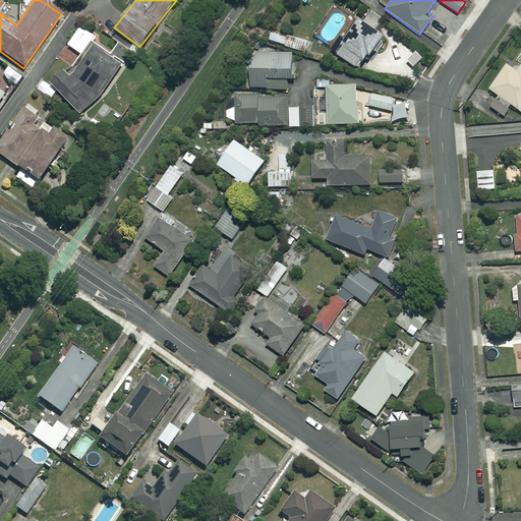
[(382,35),(358,19),(336,54),(360,69),(382,35)]
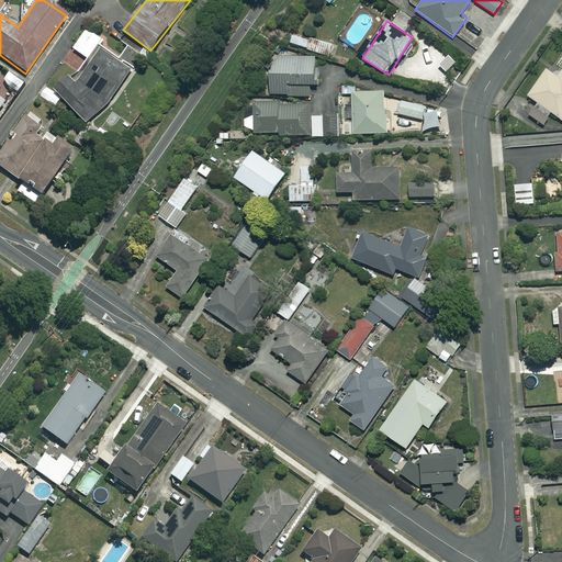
[(87,29),(74,48),(87,57),(74,74),(70,70),(55,89),(90,125),(108,107),(134,66),(100,43),(102,40),(87,29)]
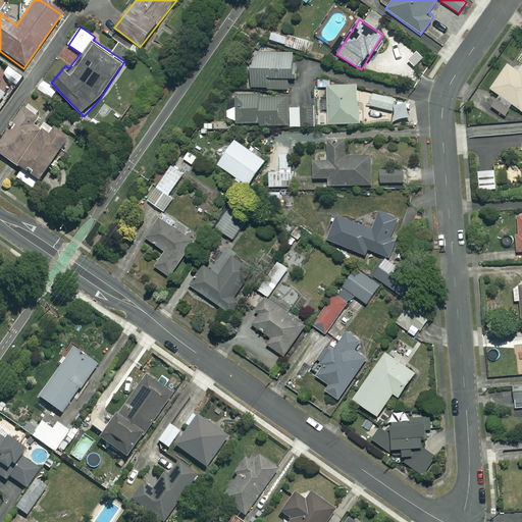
[(313,43),(273,28),(269,39),(309,54),(313,43)]
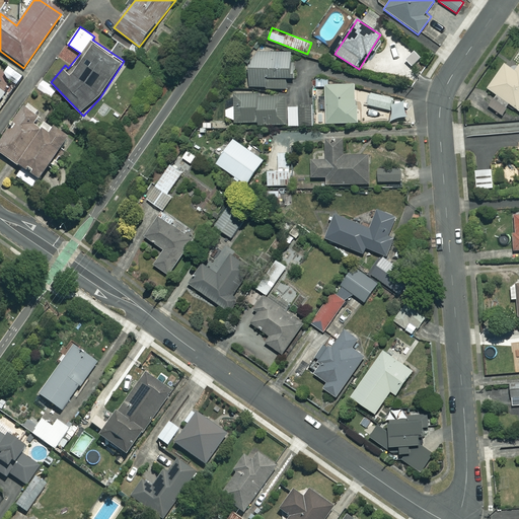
[(292,53),(249,53),(249,87),(265,87),(265,89),(286,89),(286,78),(293,78),(292,53)]
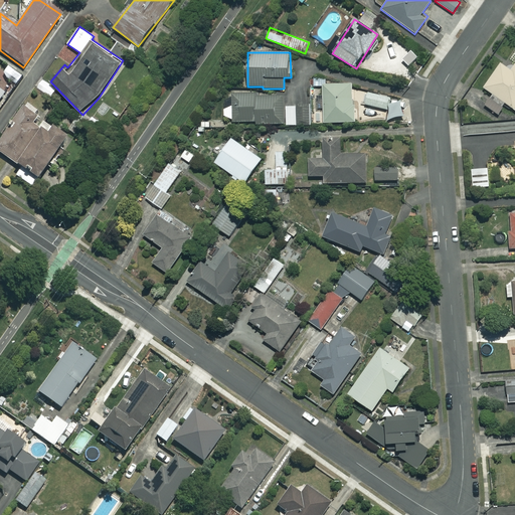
[(514,63),(510,70),(500,63),(483,88),(514,110),(514,63)]
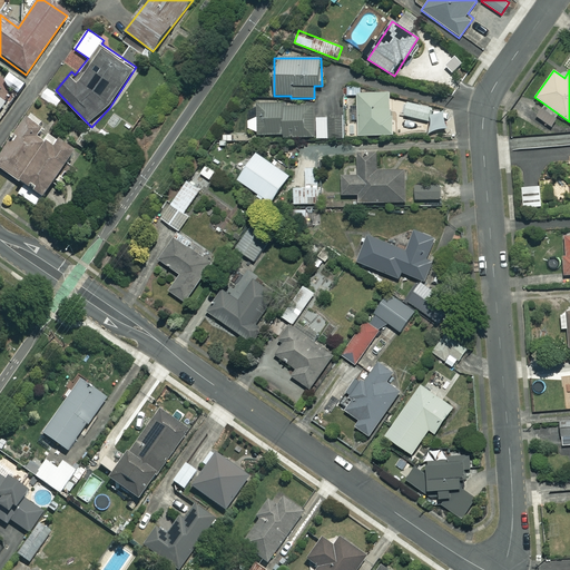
[(25,85),(10,75),(2,85),(17,95),(25,85)]
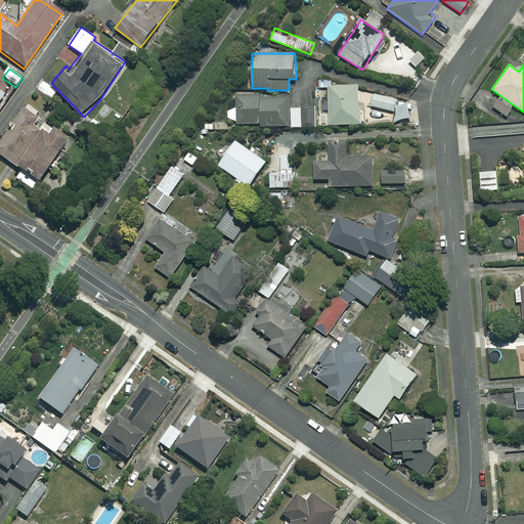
[(329,86),(329,97),(321,98),(321,111),(329,111),(330,125),(360,124),(359,85),(329,86)]
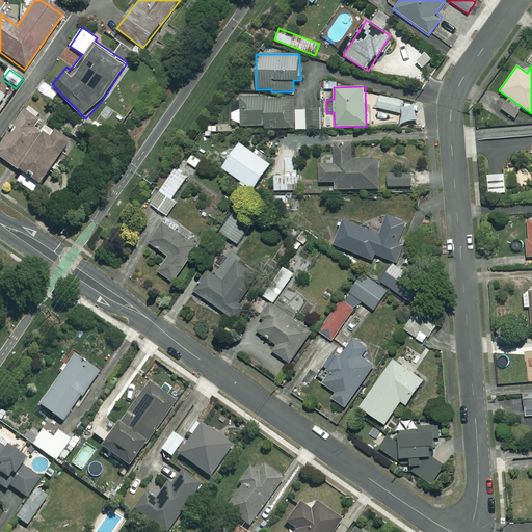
[(404,101),(379,96),(377,108),(401,113),(404,101)]
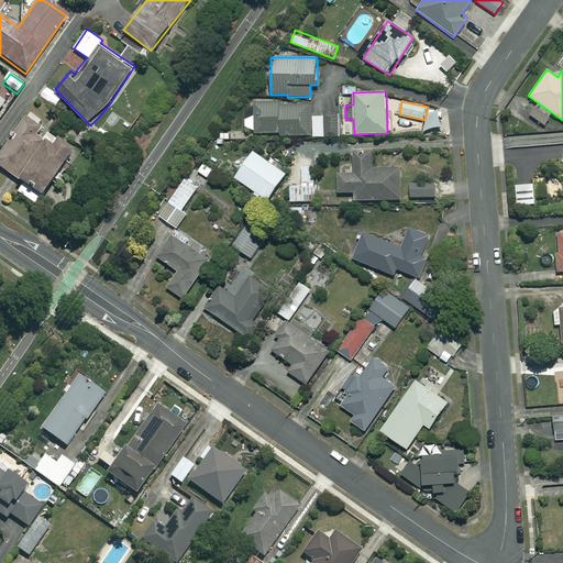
[(245,119),(245,128),(255,133),(279,133),(280,136),(324,135),(323,116),(311,116),(310,105),(287,106),(287,102),(254,103),(255,114),(245,119)]
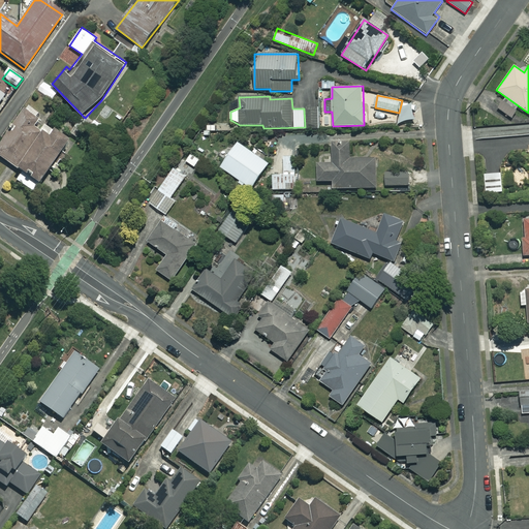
[(35,120),(22,112),(0,143),(0,158),(21,174),(16,182),(32,193),(67,143),(43,127),(38,134),(29,128),(35,120)]
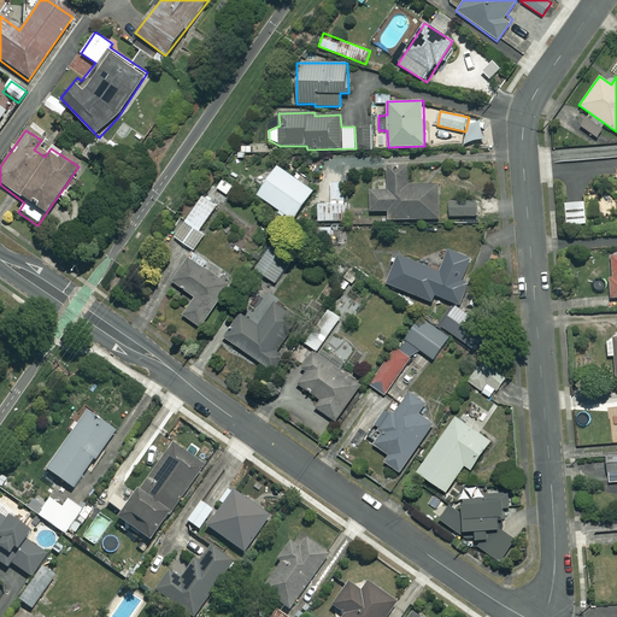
[(312,191),(276,166),(257,195),(293,219),(312,191)]
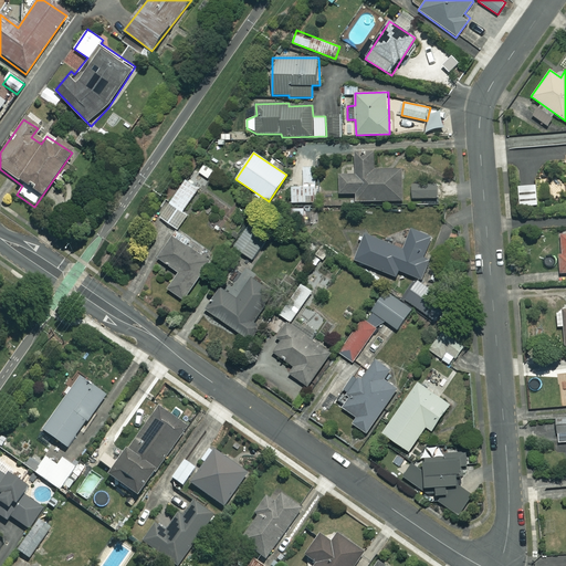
[(374,169),(374,154),(355,154),(355,176),(339,176),(339,194),(356,194),(356,201),(404,201),(404,169),(374,169)]
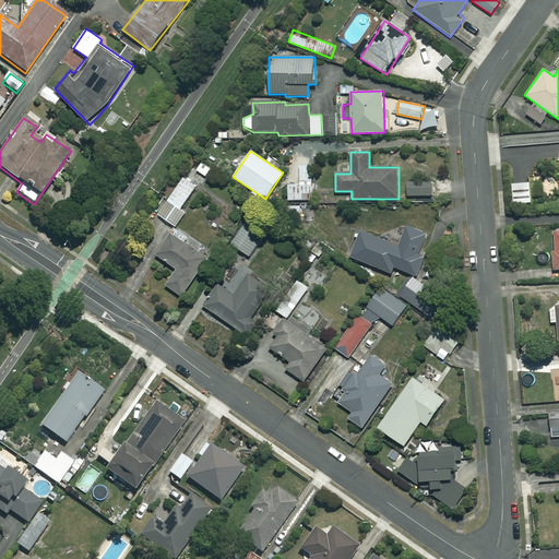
[(98,158),(91,154),(81,170),(88,176),(98,158)]
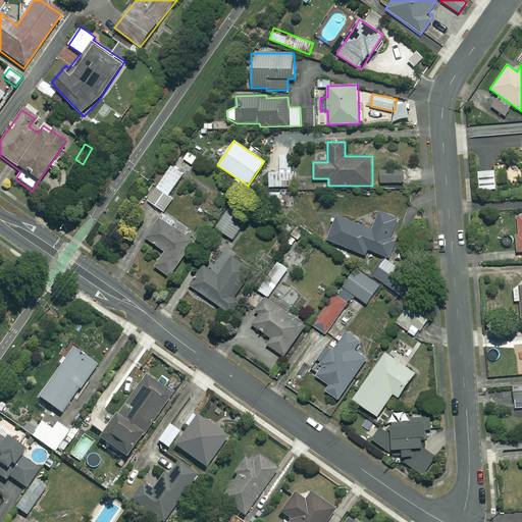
[(188,150),(181,158),(192,166),(198,158),(188,150)]
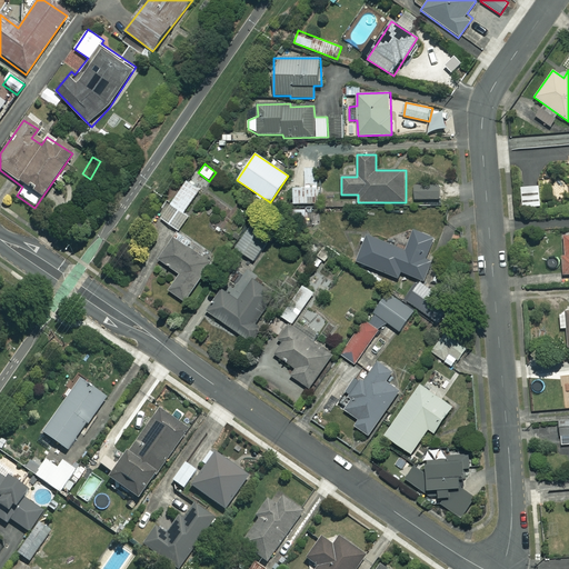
[(290,171),(290,185),(292,185),(292,205),(319,205),(319,166),(305,166),(305,171),(290,171)]
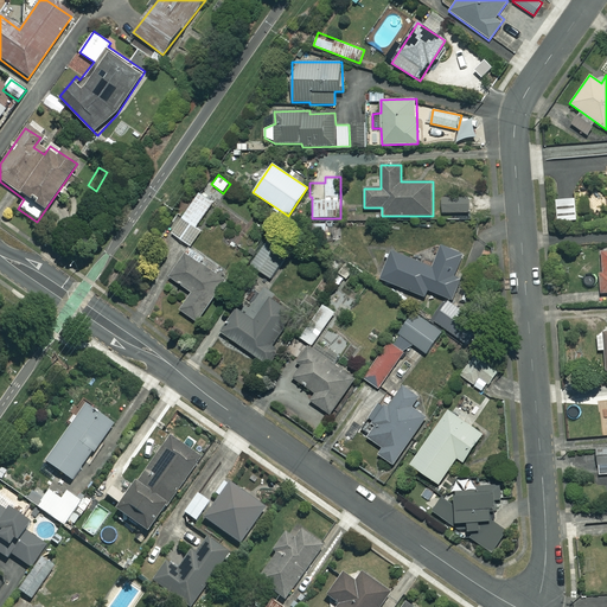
[(213,202),(199,192),(172,234),(191,247),(202,230),(197,227),(213,202)]
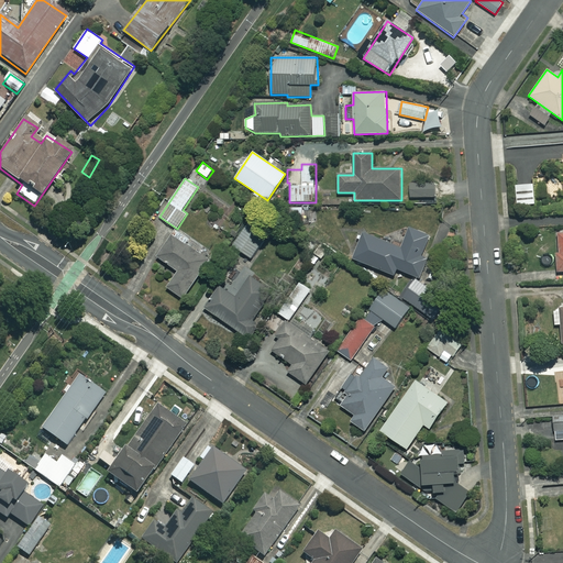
[(434,181),(410,183),(410,197),(435,197),(434,181)]
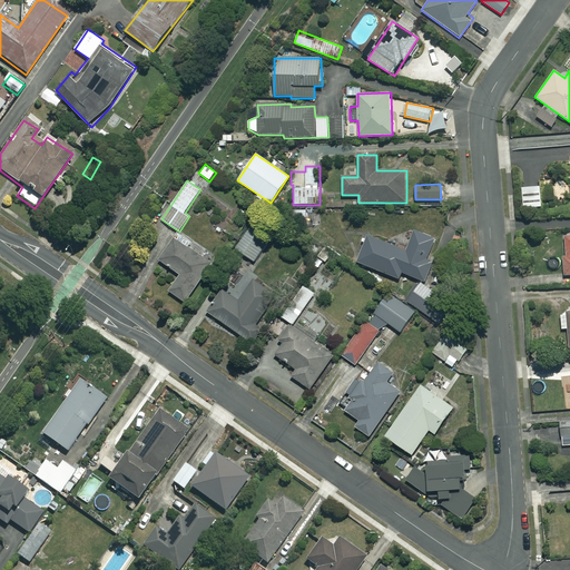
[(540,186),(521,187),(523,209),(542,207),(540,186)]
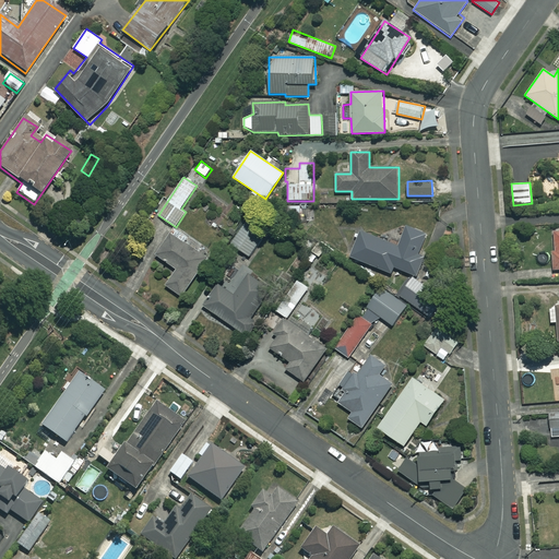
[(325,236),(309,221),(309,205),(286,205),(286,230),(308,253),(325,236)]
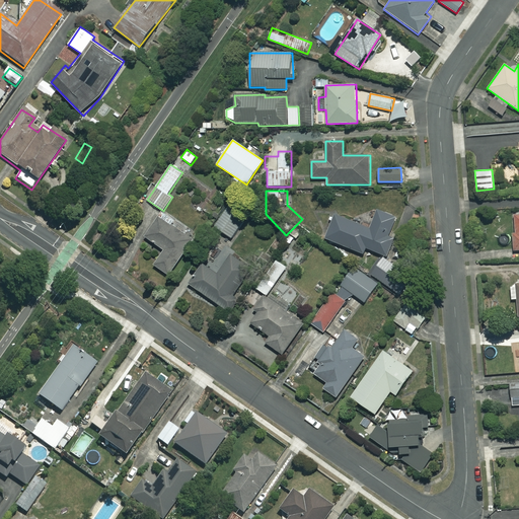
[(245,219),(228,206),(214,226),(232,238),(245,219)]
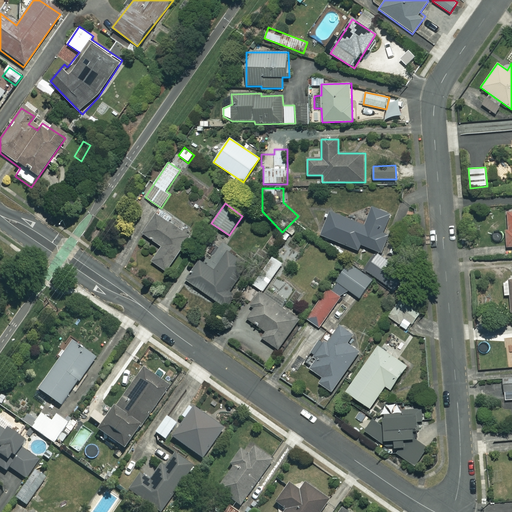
[(390,215),(372,208),(365,226),(331,212),(321,236),(358,251),(361,245),(382,254),(389,235),(383,232),(390,215)]
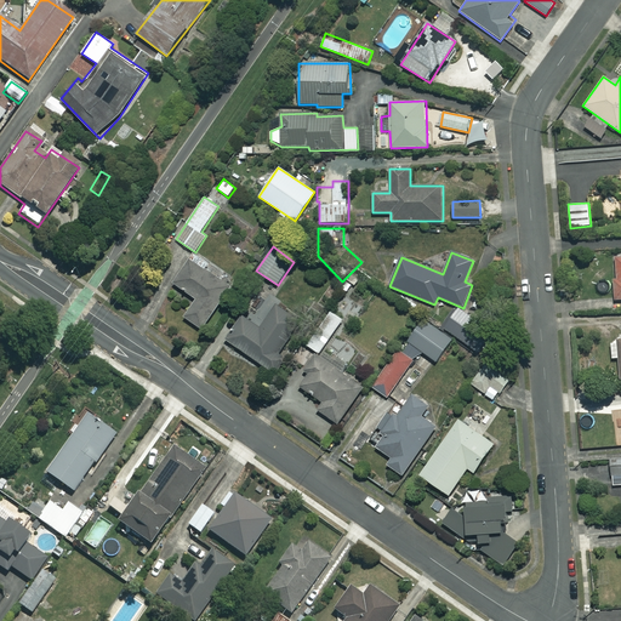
[(231,289),(191,260),(174,284),(195,300),(183,317),(201,330),(231,289)]
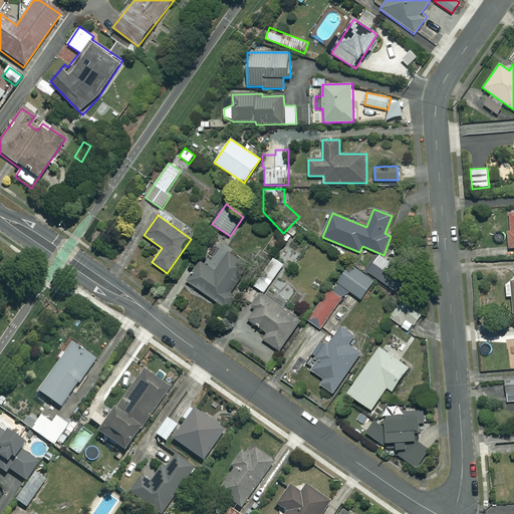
[(248,267),(229,253),(216,272),(202,262),(188,282),(225,307),(234,294),(231,291),(248,267)]
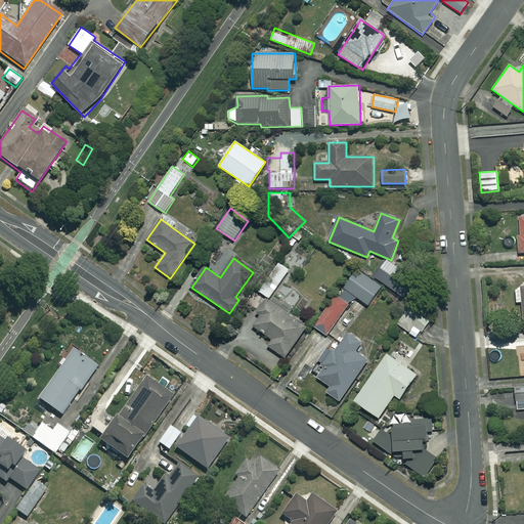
[(289,269),(276,262),(258,291),(269,298),(289,269)]
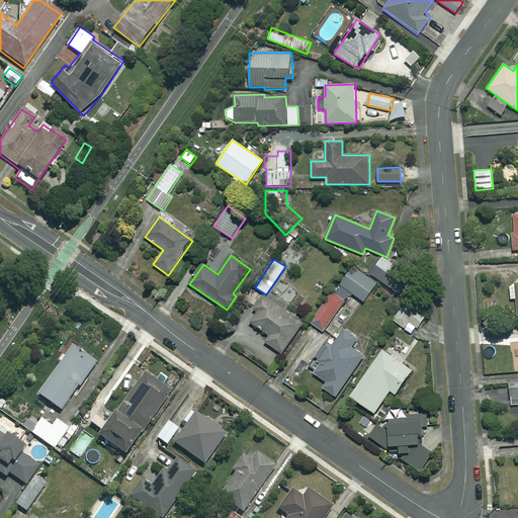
[(376,283),(352,266),(339,284),(363,301),(376,283)]
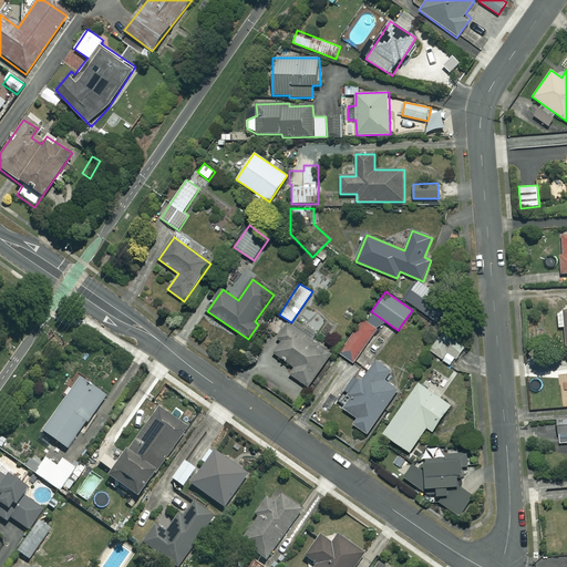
[(378,330),(364,320),(340,353),(354,363),(378,330)]
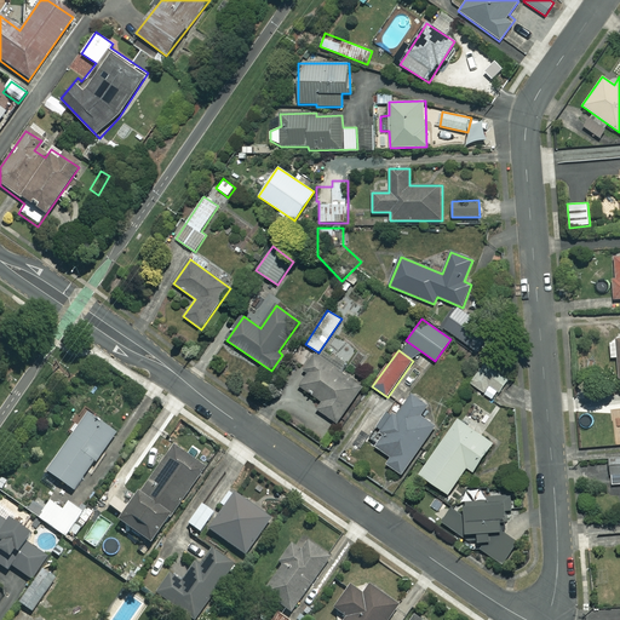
[(342,366),(322,352),(299,386),(323,402),(319,409),(338,423),(362,386),(338,371),(342,366)]
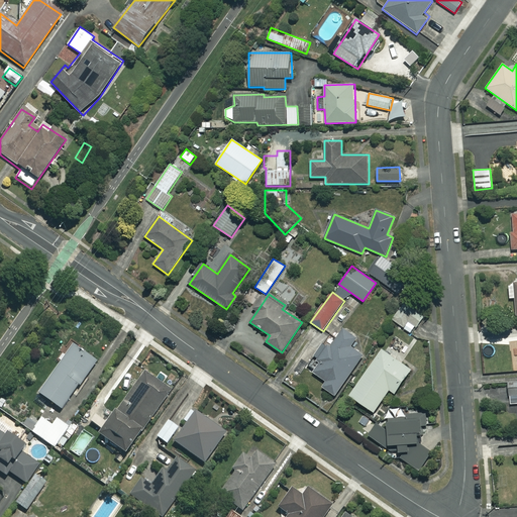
[(393,321),(404,329),(409,322),(417,327),(425,314),(406,301),(393,321)]
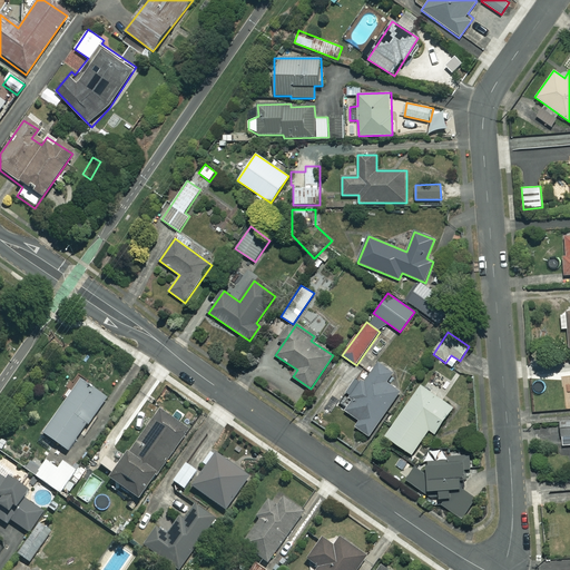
[(276,345),(268,340),(259,353),(267,359),(276,345)]
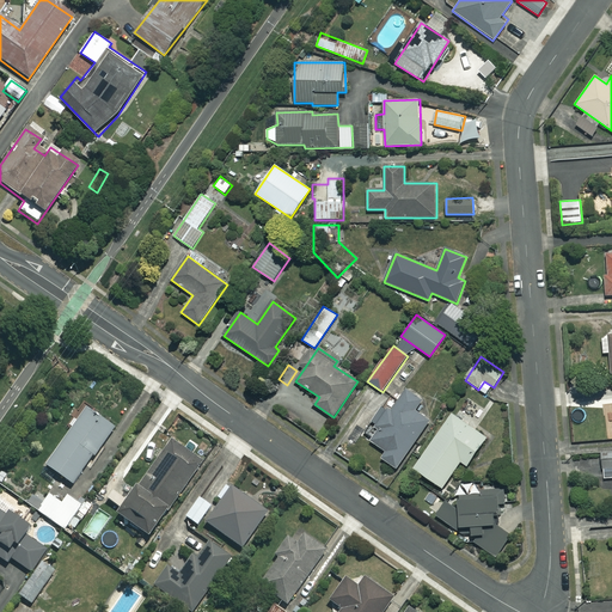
[(422,399),(404,386),(368,439),(386,451),(381,458),(396,469),(429,420),(415,410),(422,399)]
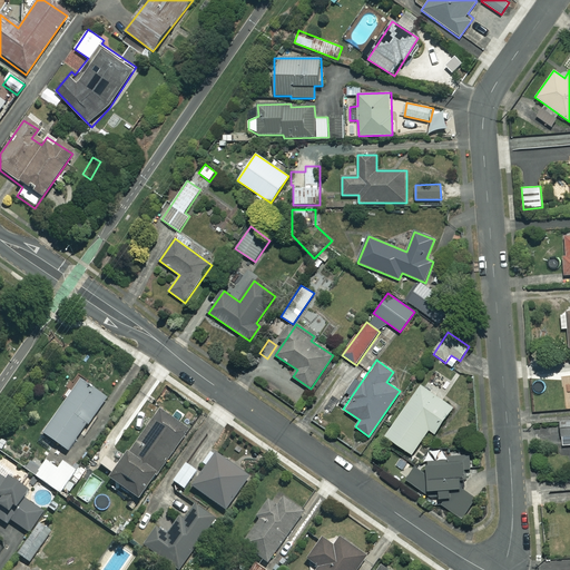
[(107,397),(81,379),(43,431),(68,450),(107,397)]
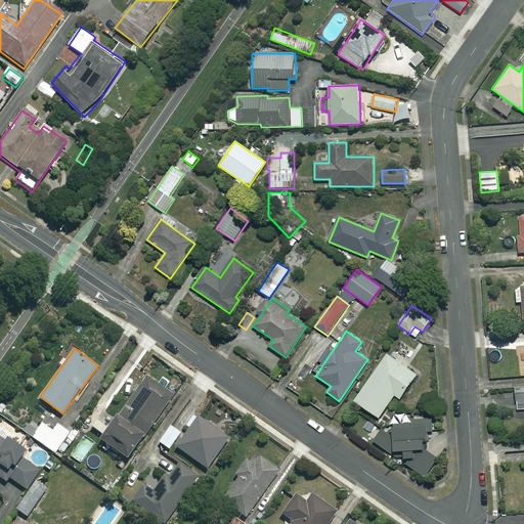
[(417,374),(388,353),(354,401),(378,418),(394,395),(400,399),(417,374)]
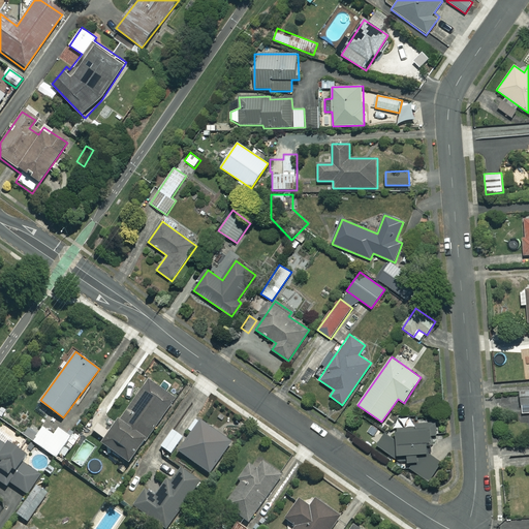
[(176,398),(151,379),(102,443),(128,462),(176,398)]
